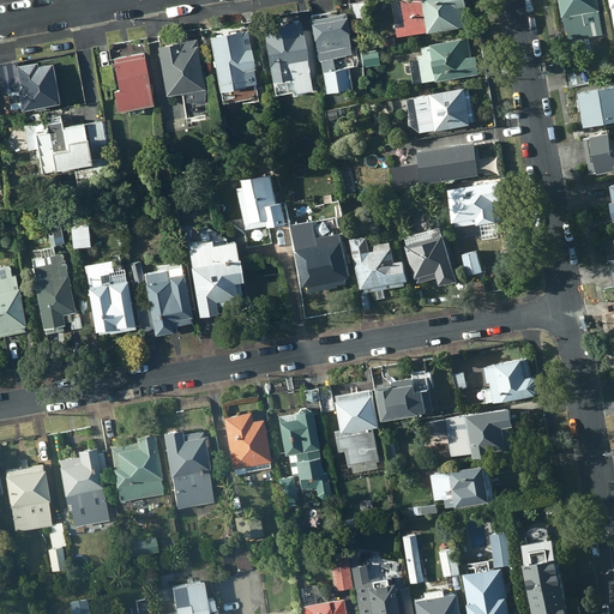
[(391,0),(397,35),(468,24),(464,5),(467,5),(465,0),(391,0)]
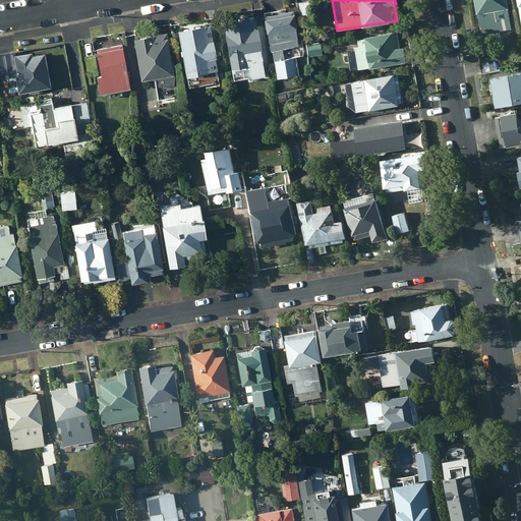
[(507,0),(475,0),(481,34),(512,29),(508,8),(509,8),(507,0)]
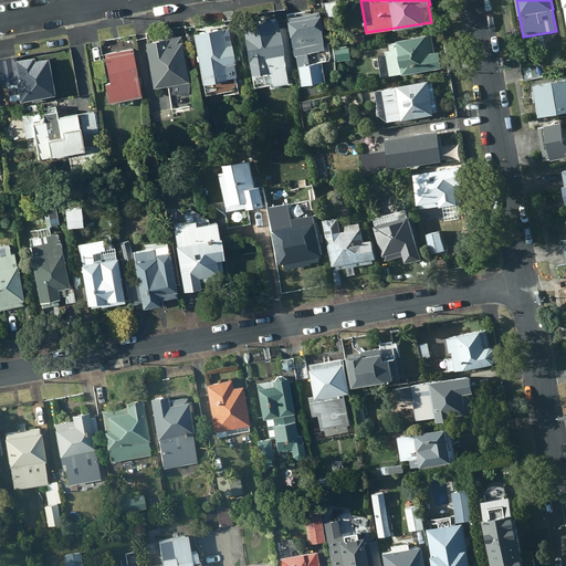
[(338,2),(326,4),(329,25),(343,23),(338,2)]
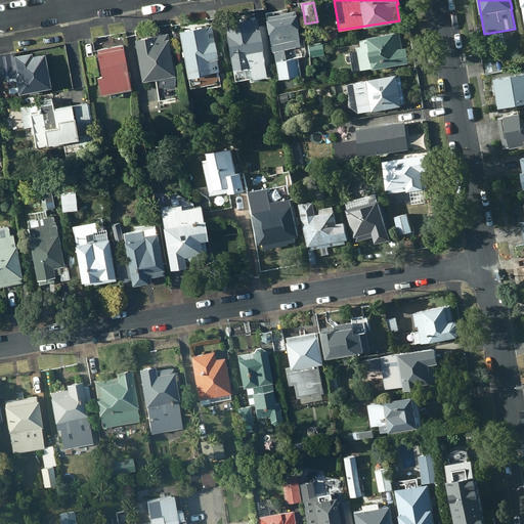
[(292,10),(264,15),(270,51),(272,51),(276,78),(298,74),(296,57),(284,59),(281,47),(298,45),(292,10)]
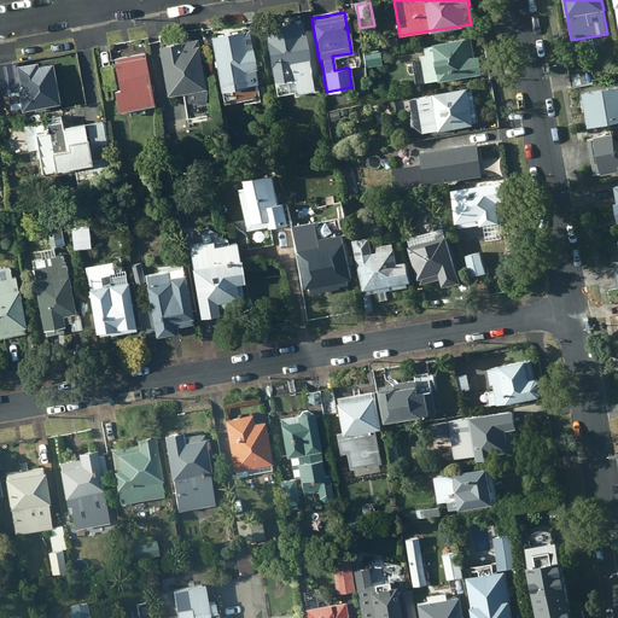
[(312,89),(301,22),(301,21),(295,22),(262,27),(270,80),(273,80),(292,76),(295,92),(301,91),(312,89)]
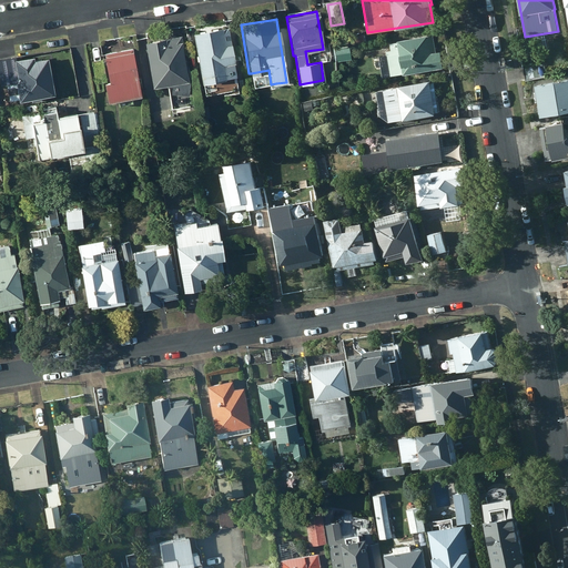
[(221,28),(191,32),(199,81),(201,81),(203,91),(219,88),(217,79),(234,75),(232,62),(233,62),(227,28),(221,29),(221,28)]
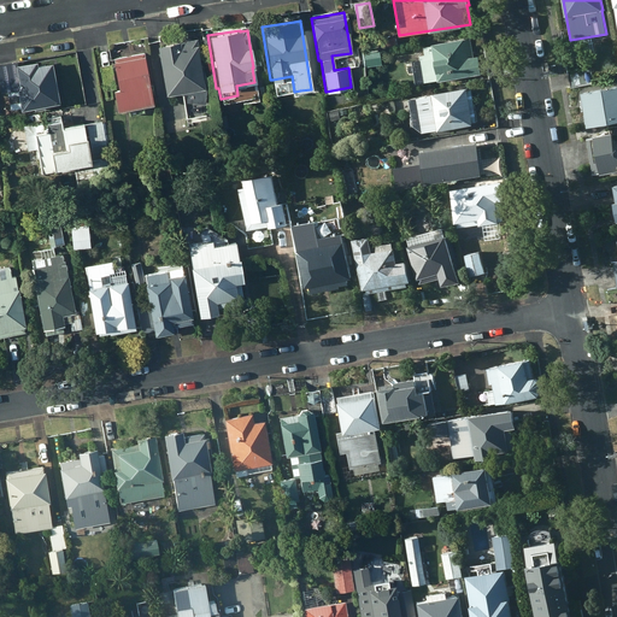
[(394,36),(380,39),(381,48),(395,46),(394,36)]
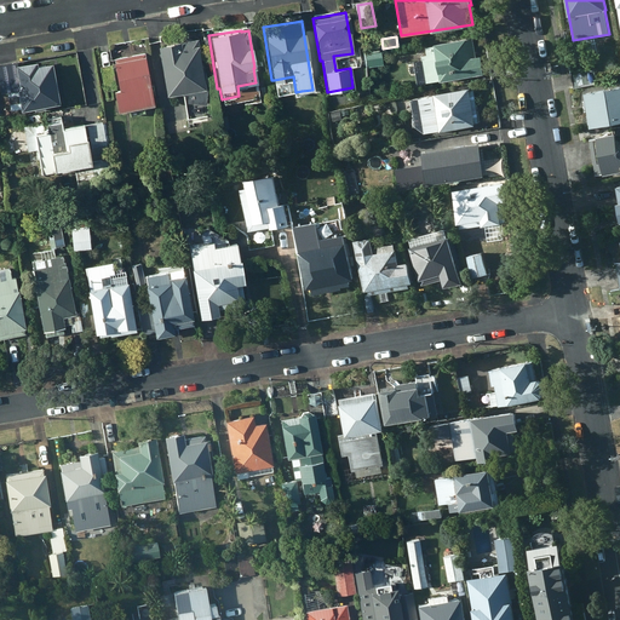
[(422,56),(426,82),(483,73),(481,55),(476,56),(474,36),(434,42),(434,45),(426,46),(428,55),(422,56)]
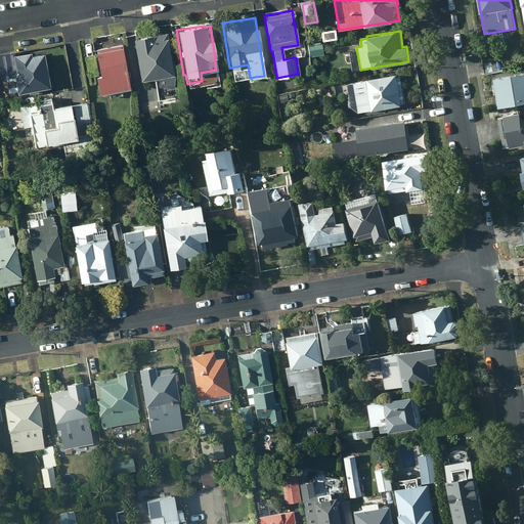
[(170,32),(136,37),(141,79),(160,76),(158,84),(174,87),(177,73),(174,53),(172,54),(170,40),(171,39),(170,32)]
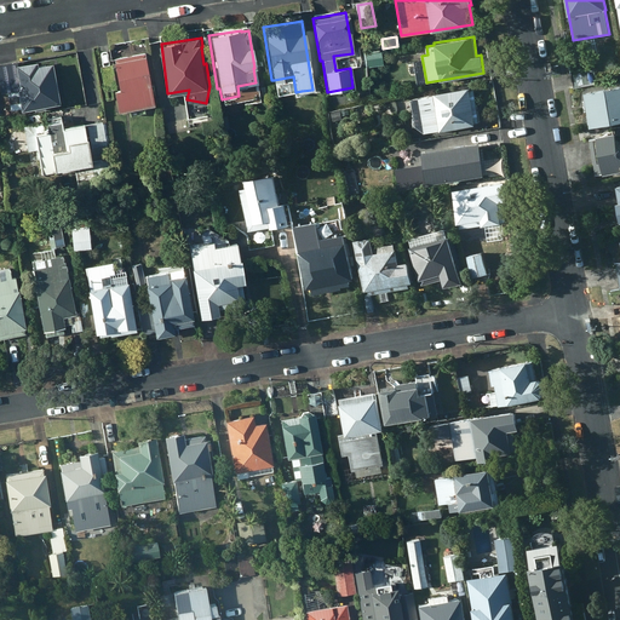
[(380,51),(363,53),(366,65),(382,64),(380,51)]
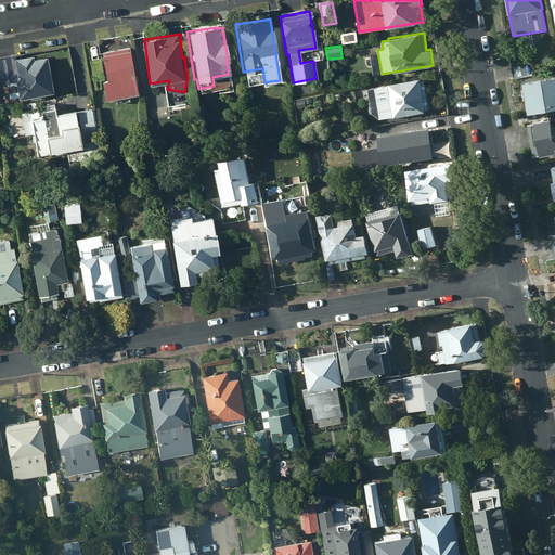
[(136,92),(128,47),(100,51),(104,79),(101,79),(104,98),(136,92)]
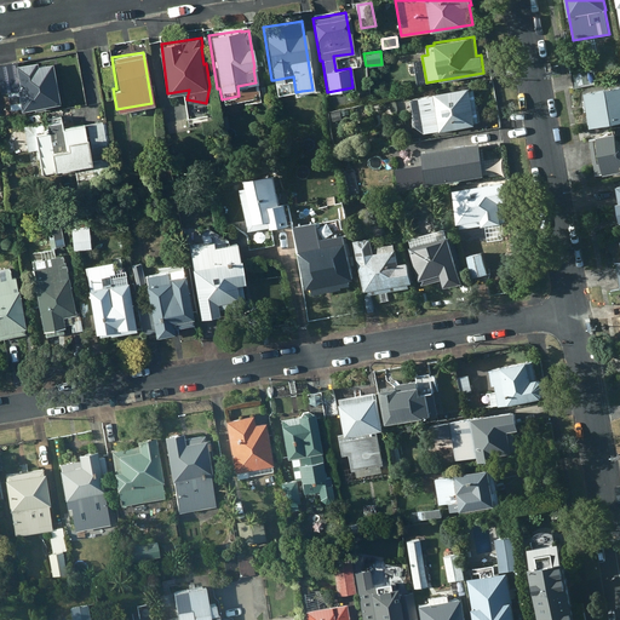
[(57,103),(50,63),(35,65),(34,62),(17,64),(16,62),(0,64),(0,91),(6,90),(9,110),(17,109),(32,107),(32,110),(44,108),(44,105),(57,103)]
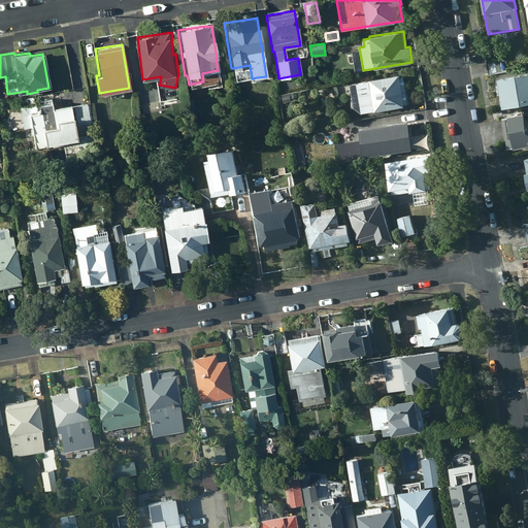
[(95,55),(84,57),(87,76),(98,74),(95,55)]
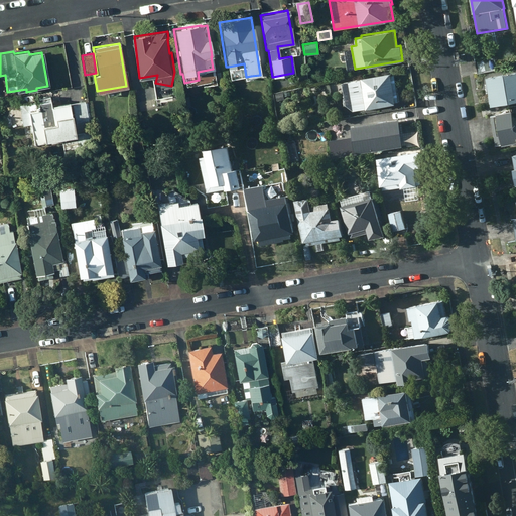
[(515,71),(487,77),(491,105),(515,100),(515,71)]
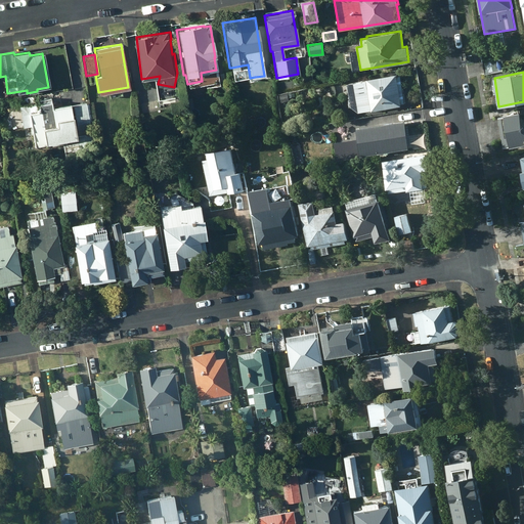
[(397,76),(396,74),(347,82),(351,105),(359,111),(372,108),(372,110),(401,104),(401,102),(405,102),(401,75),(397,76)]
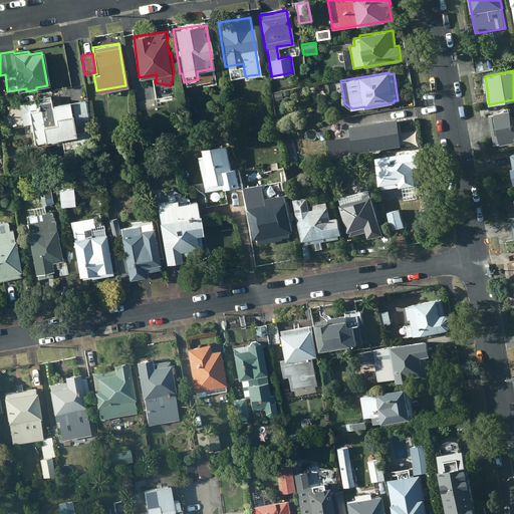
[(46,141),(56,139),(50,104),(48,95),(35,97),(33,98),(33,93),(16,96),(21,124),(29,123),(32,144),(46,143),(46,141)]
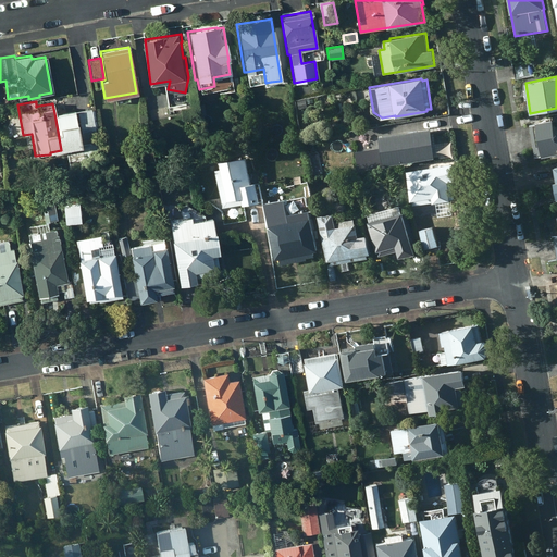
[(73,110),(54,113),(61,150),(65,150),(69,164),(102,160),(96,130),(95,130),(90,109),(74,111),(73,110)]
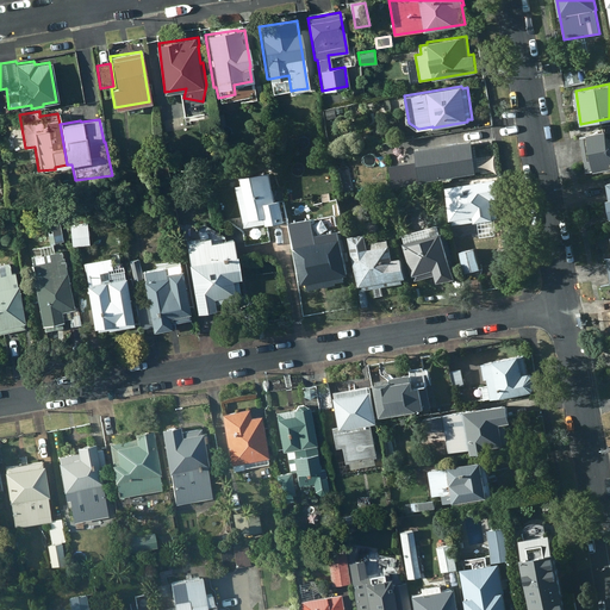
[(580,137),(586,172),(609,168),(609,143),(608,143),(605,131),(586,134),(587,136),(580,137)]
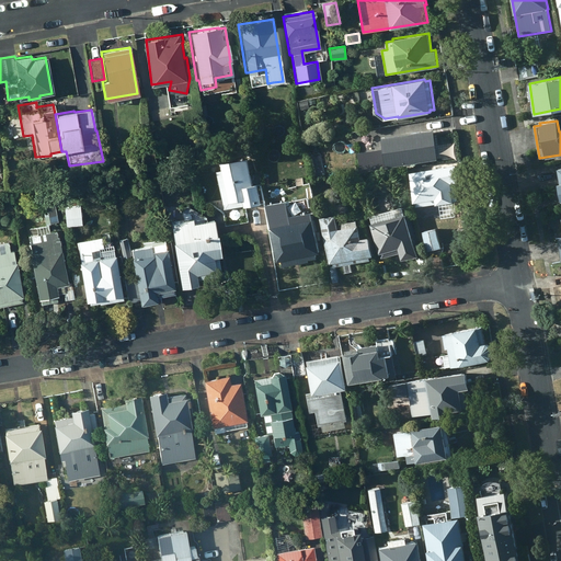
[(433,128),(381,136),(386,165),(437,159),(433,128)]
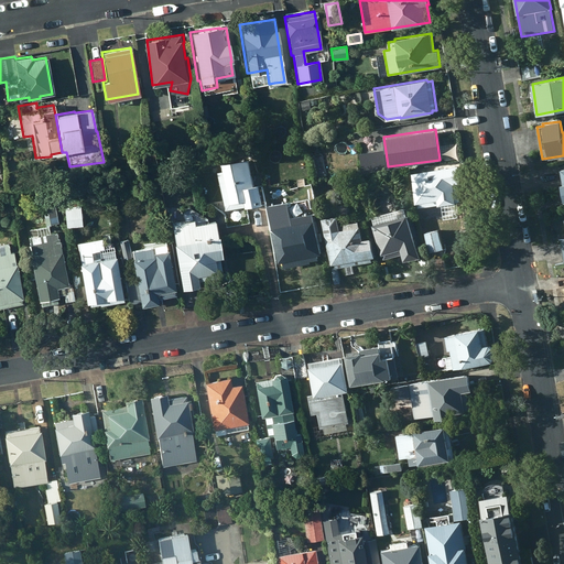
[(258,205),(248,158),(223,161),(225,170),(219,171),(225,204),(230,203),(231,209),(258,205)]
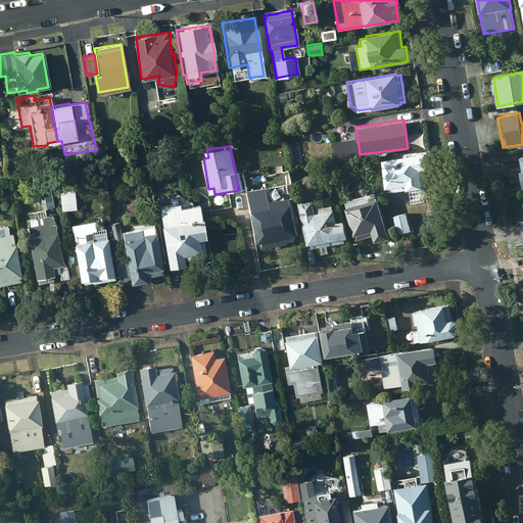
[(424,153),(382,159),(386,187),(407,184),(407,188),(427,186),(425,170),(427,169),(424,153)]
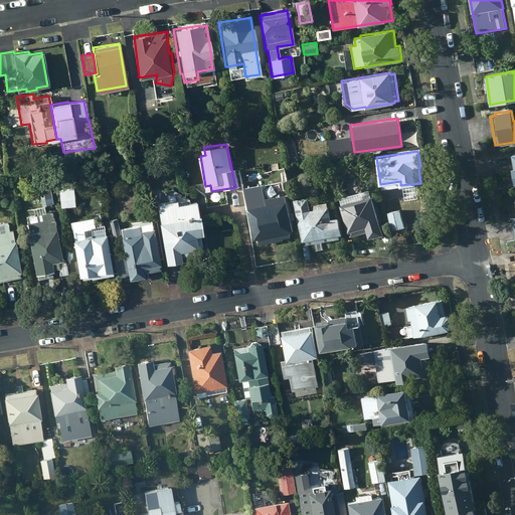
[(269,185),(267,176),(246,180),(248,189),(269,185)]
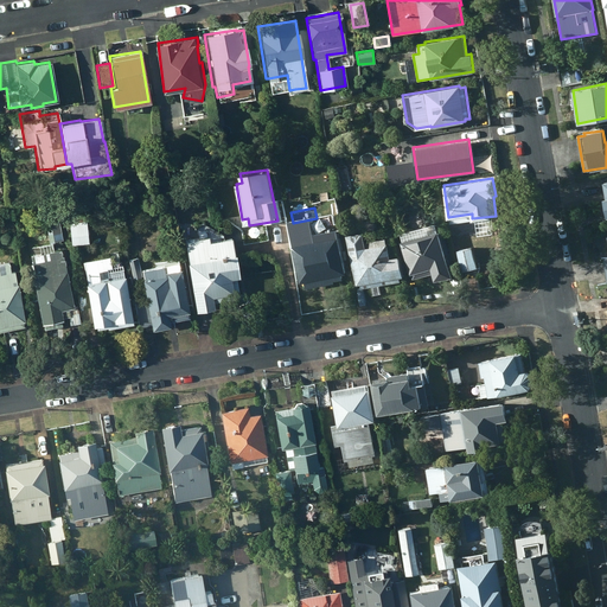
[(84,219),(68,222),(70,244),(87,242),(84,219)]
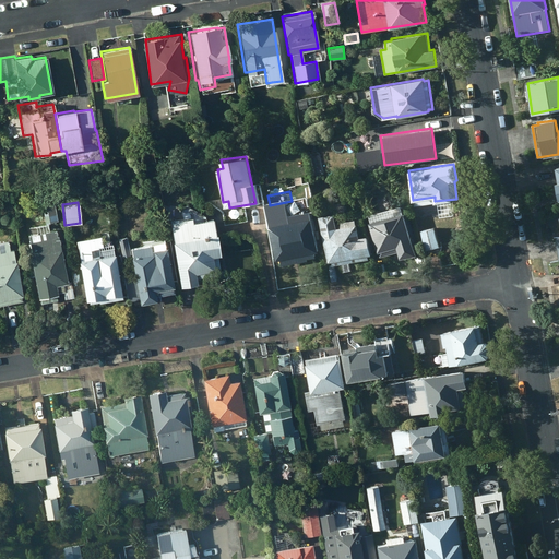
[(54,204),(45,206),(49,223),(57,221),(54,204)]
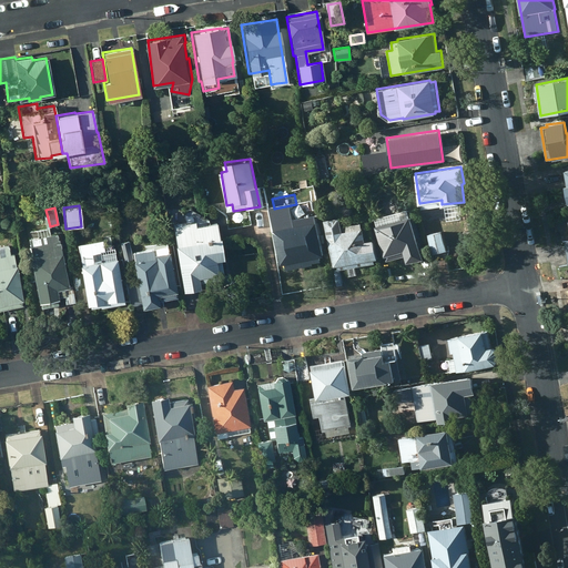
[(314,221),(313,214),(275,221),(277,229),(273,229),(280,265),(284,264),(285,270),(313,265),(312,262),(321,261),(320,256),(323,256),(316,220),(314,221)]
